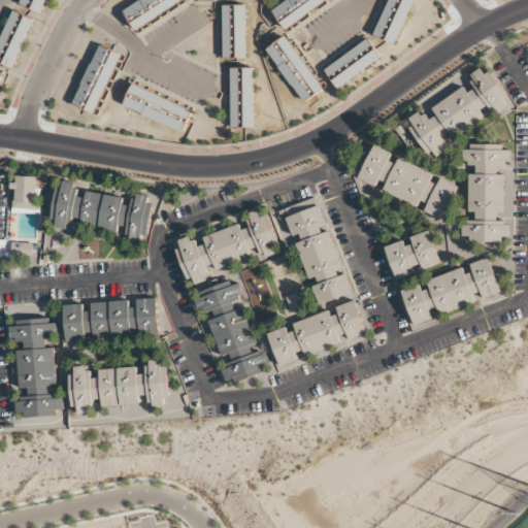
[(46,0),(20,0),(19,3),(40,14),(46,0)]
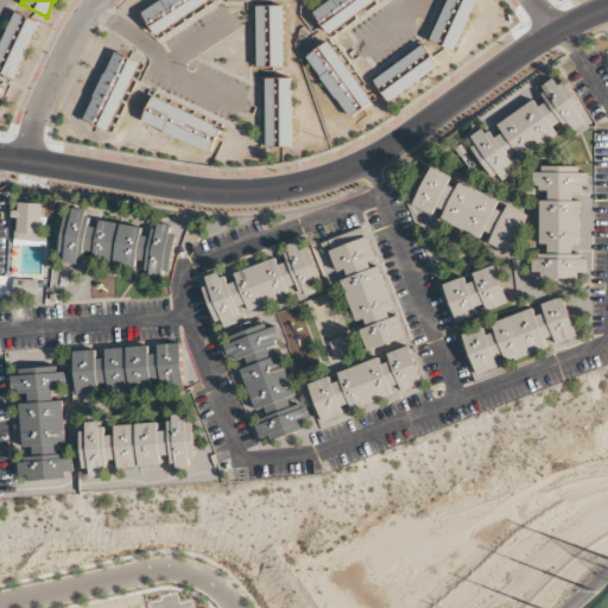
[(215,0),(158,0),(140,11),(156,36),(215,0)]
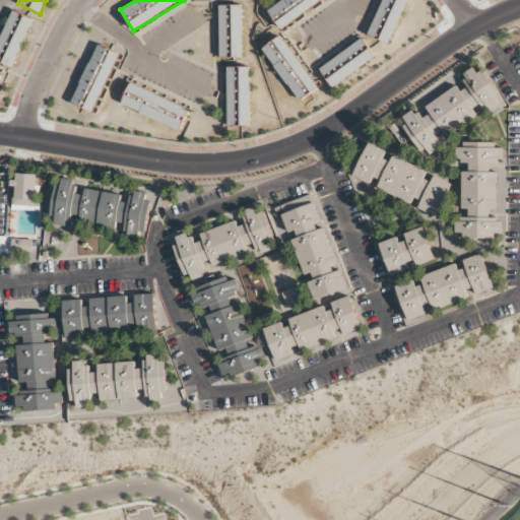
[(280,0),(267,10),(281,30),(323,0),(280,0)]
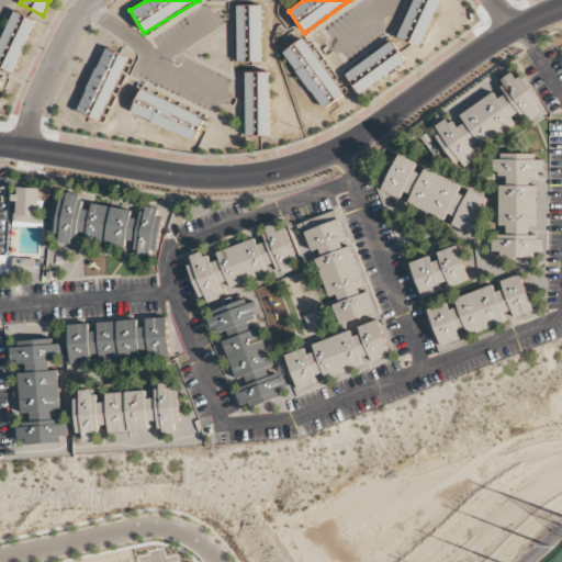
[(414,0),(397,37),(420,48),(441,0),(414,0)]
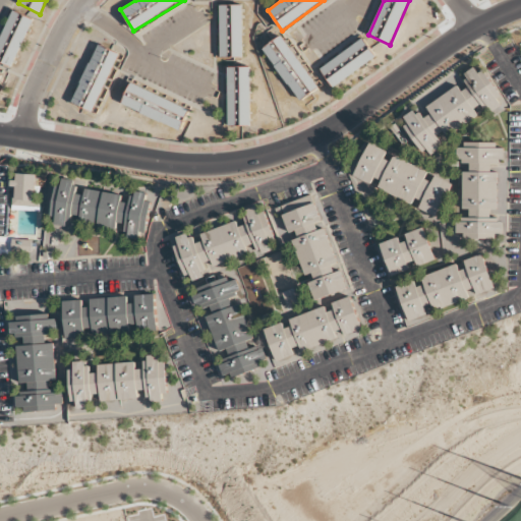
[(219,5),(219,58),(243,58),(243,5),(219,5)]
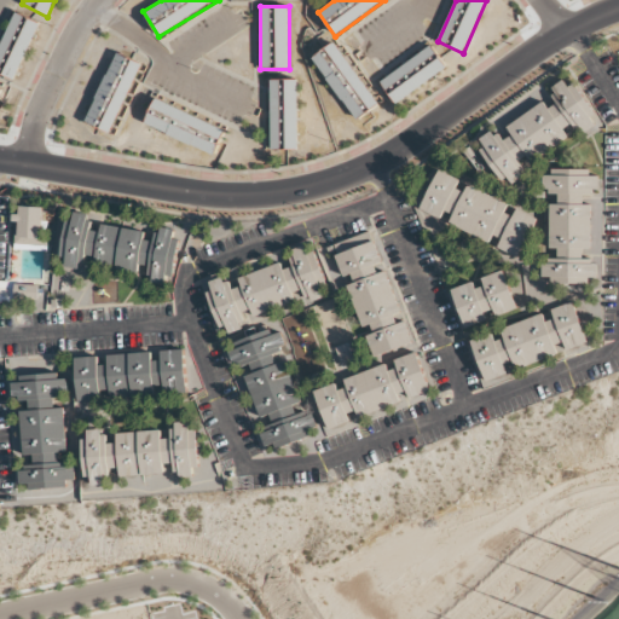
[(0,73),(16,81),(41,24),(16,12),(0,47),(0,73)]
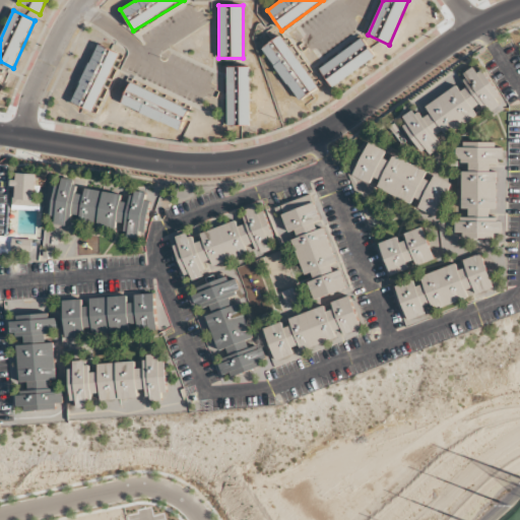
[(261,50),(300,102),(320,86),(282,35),(261,50)]
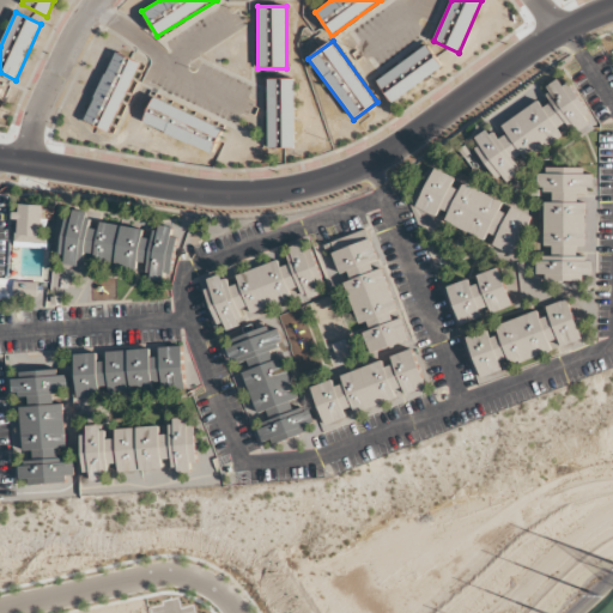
[(393,104),(443,66),(428,44),(376,82),(393,104)]
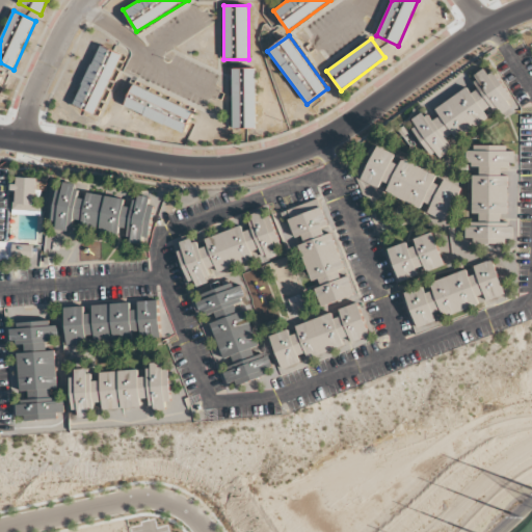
[(123,55),(100,45),(73,106),(97,116),(123,55)]
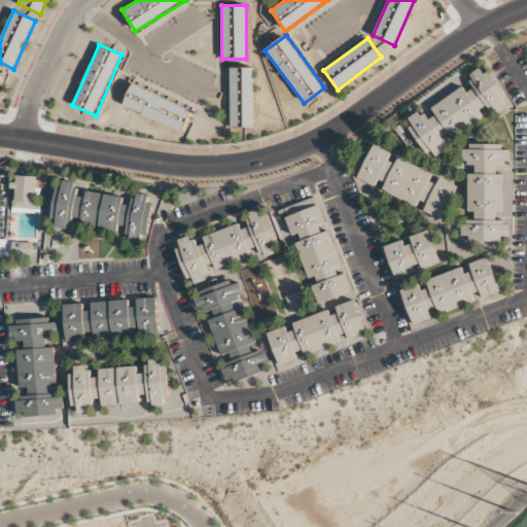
[(514,109),(486,65),(466,77),(470,83),(431,108),(435,114),(427,119),(422,111),(407,121),(430,161),(454,146),(450,140),(494,112),(498,118),(514,109)]
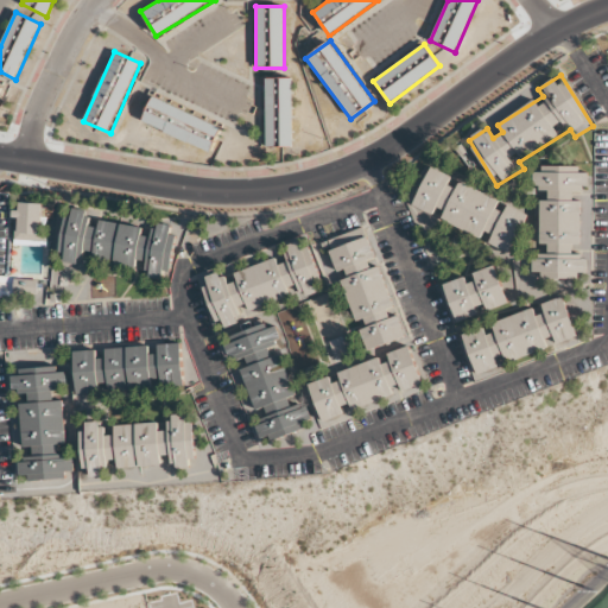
[(266,146),(293,146),(293,78),(266,78),(266,146)]
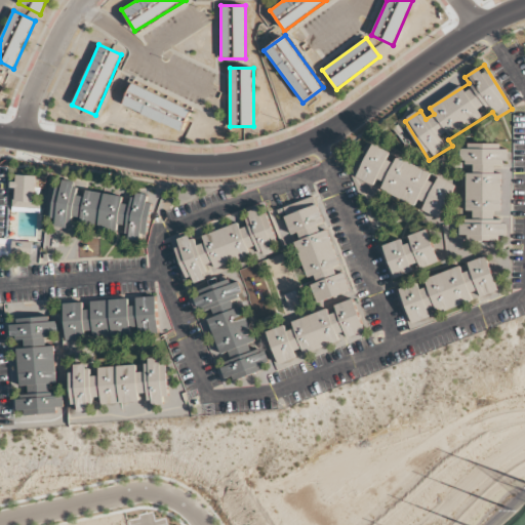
[(121,106),(182,133),(193,110),(132,82),(121,106)]
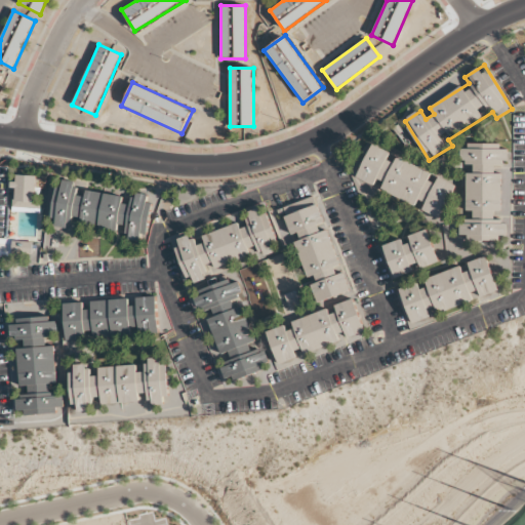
[(509,241),(509,164),(508,164),(508,144),(461,145),(461,164),(468,164),(468,220),(460,220),(460,241),(509,241)]
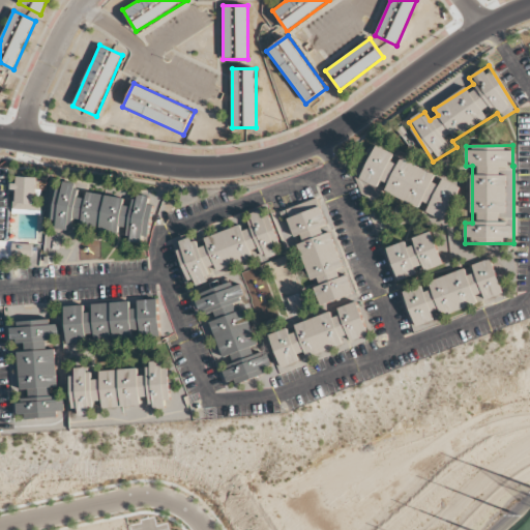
[(359,183),(446,219),(462,184),(375,147),(359,183)]
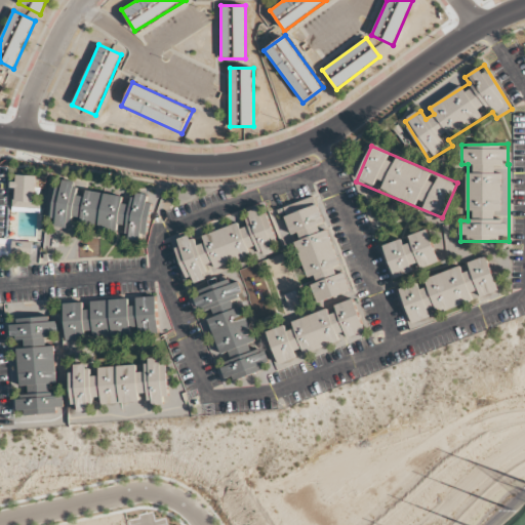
[(12,208),(42,209),(43,176),(13,175),(12,208)]
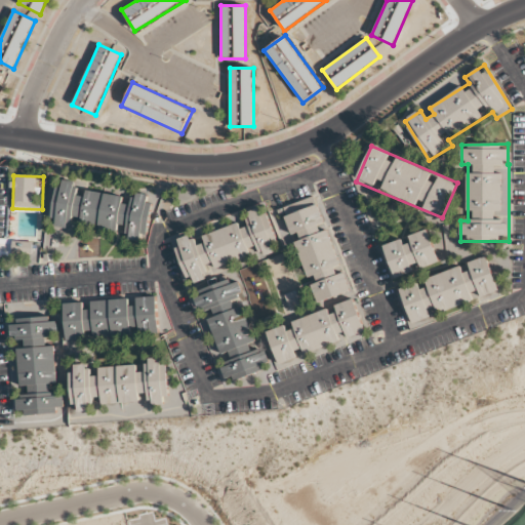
[(156,193),(134,189),(132,200),(76,191),(78,183),(58,179),(50,226),(71,229),(73,218),(82,219),(80,228),(125,235),(125,239),(148,243),(156,193)]
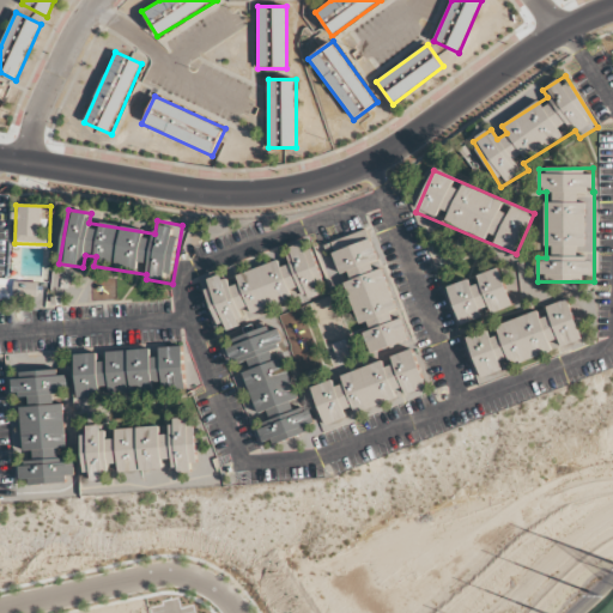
[(334,250),(368,358),(411,345),(377,237),(334,250)]
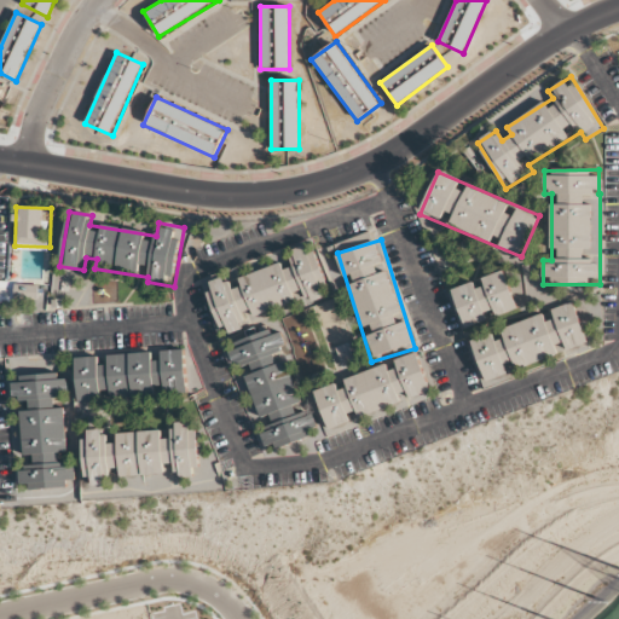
[(204,284),(223,336),(246,328),(244,322),(330,291),(313,243),(287,252),(290,261),(238,279),(239,283),(231,287),(226,276),(204,284)]
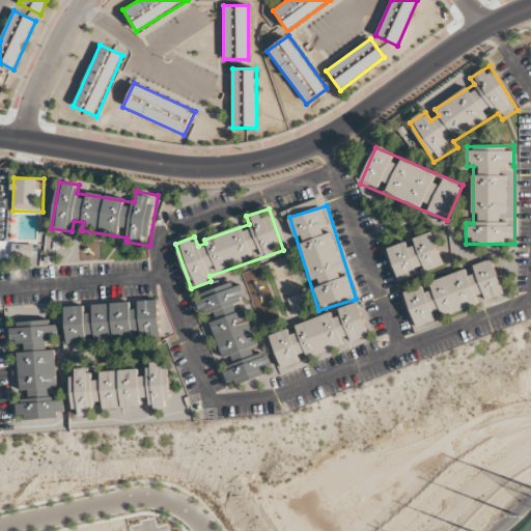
[(398,282),(446,266),(434,231),(386,248),(398,282)]
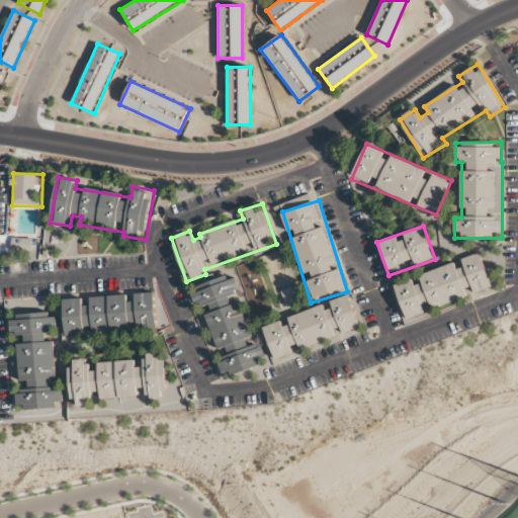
[(439,256),(432,232),(425,234),(432,258),(439,256)]
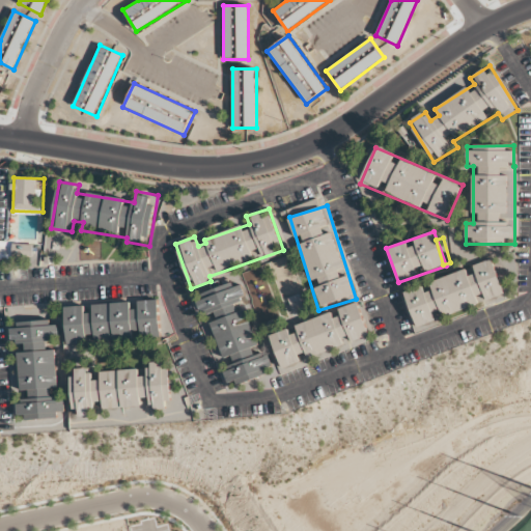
[(14,255),(31,256),(32,245),(14,245),(14,255)]
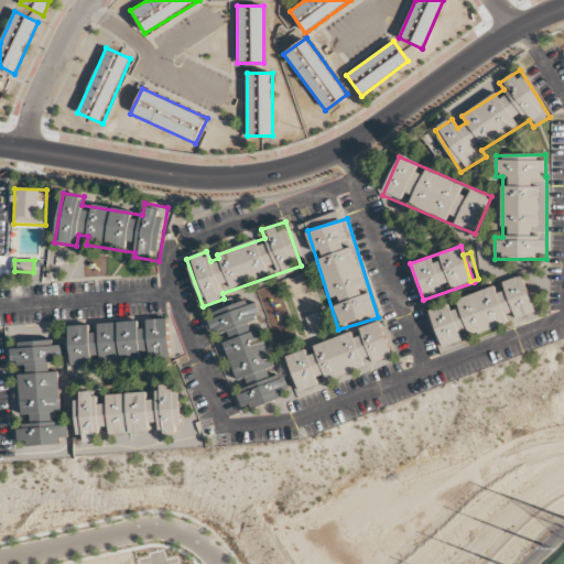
[(538,315),(524,277),(426,310),(440,348),(538,315)]
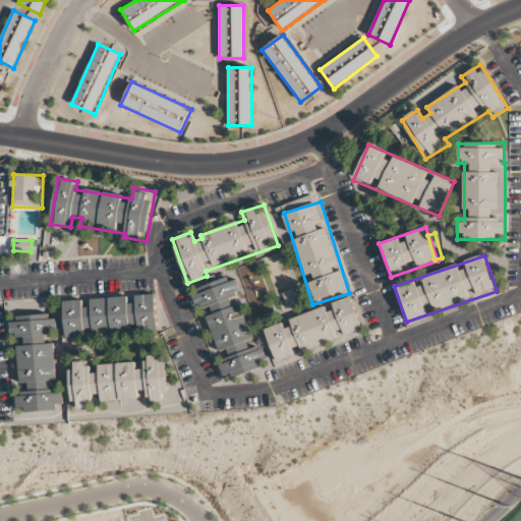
[(191,290),(197,311),(209,307),(211,315),(203,319),(216,358),(217,357),(225,381),(269,365),(263,346),(258,347),(235,276),(191,290)]
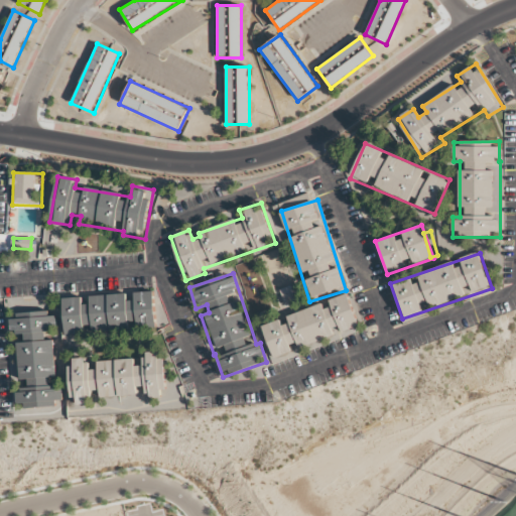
[(66,335),(157,330),(155,291),(132,292),(132,294),(63,298),(66,335)]
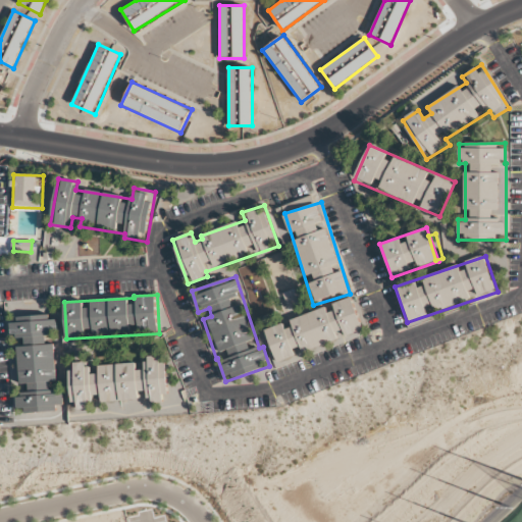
[(263,327),(275,365),(368,336),(357,299),(263,327)]
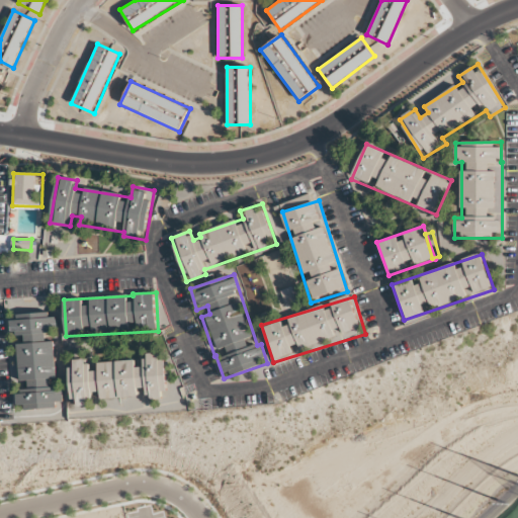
[(18,411),(64,408),(63,387),(58,389),(55,337),(58,336),(56,313),(9,315),(11,336),(17,336),(20,381),(26,381),(27,391),(16,391),(18,411)]
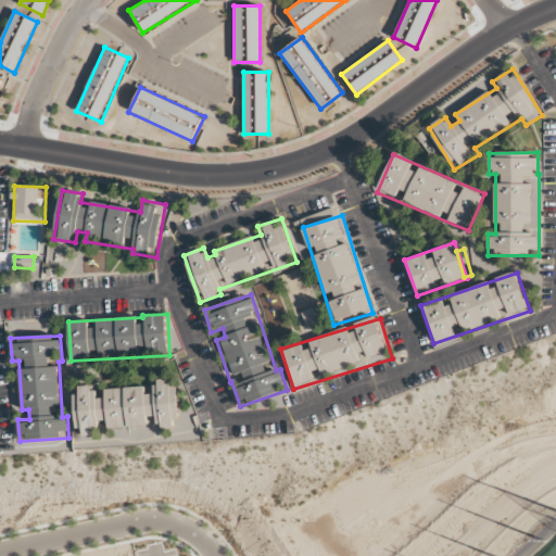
[(180,428),(176,379),(153,380),(154,387),(105,391),(105,396),(96,396),(95,386),(74,387),(78,437),(104,434),(104,430),(159,425),(159,430),(180,428)]
